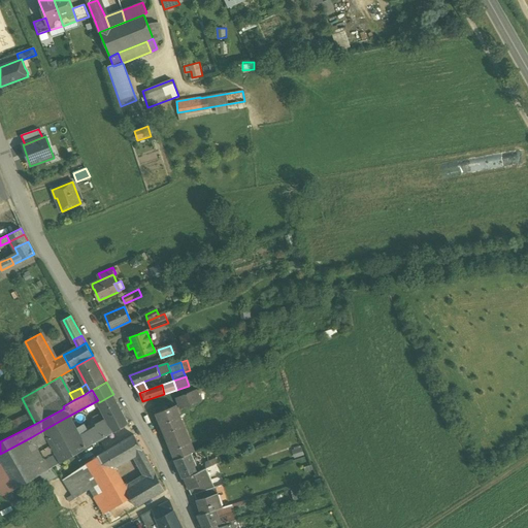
[(197,390),(176,398),(180,408),(192,404),(192,405),(202,401),(197,390)]
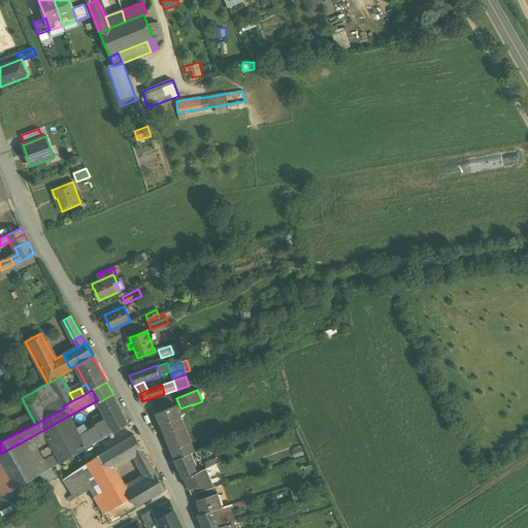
[(113,394),(99,402),(102,409),(117,402),(113,394)]
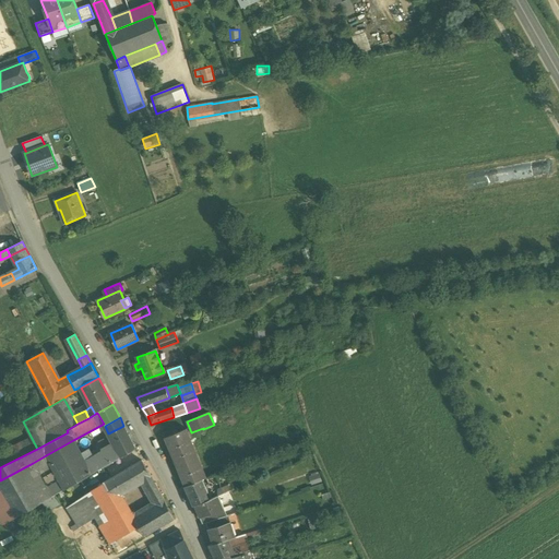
[(123,426),(108,433),(116,447),(121,458),(137,449),(123,426)]
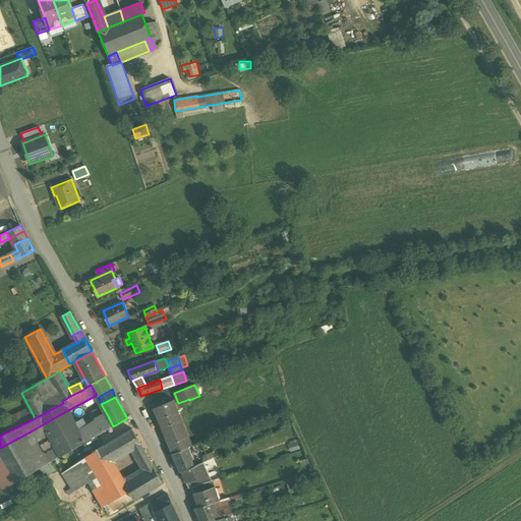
[(174,400),(153,407),(172,453),(188,447),(192,446),(174,400)]
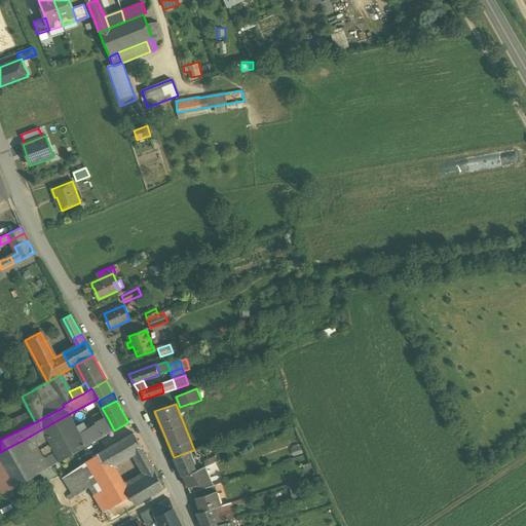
[(69,414),(43,428),(48,437),(49,434),(73,420),(69,414)]
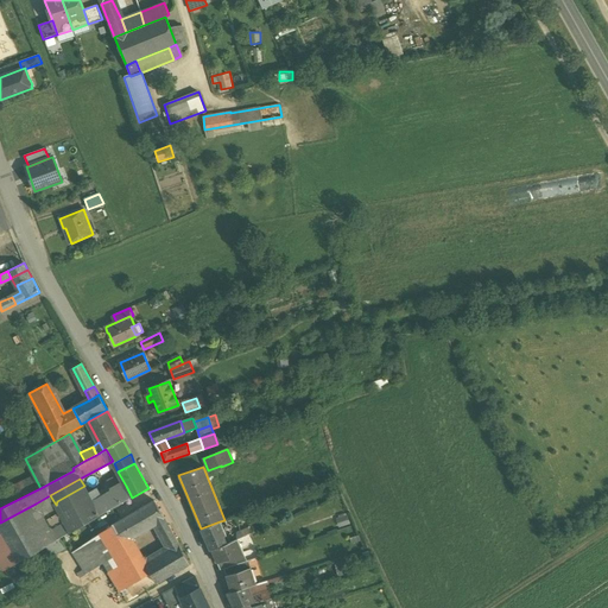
[(84,486),(57,501),(56,505),(71,532),(100,515),(94,504),(84,486)]
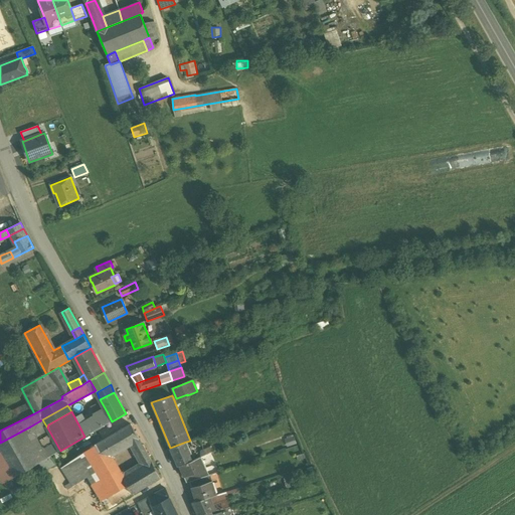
[(107,411),(98,416),(103,426),(112,421),(107,411)]
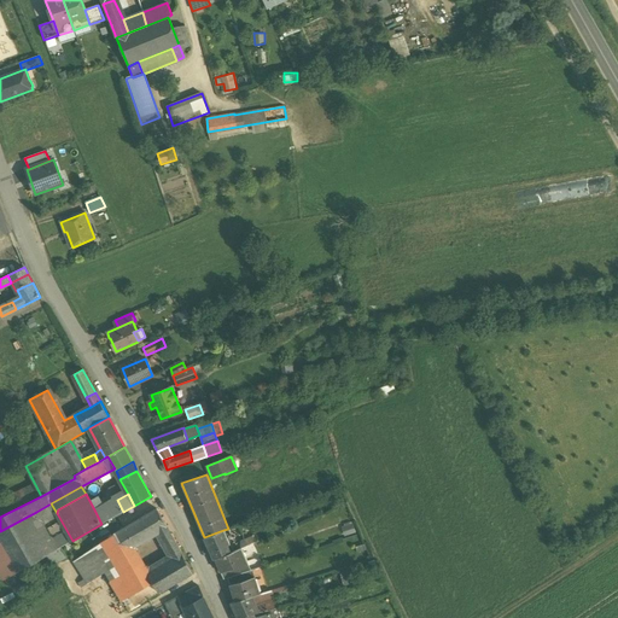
[(117,500),(95,512),(101,524),(123,512),(117,500)]
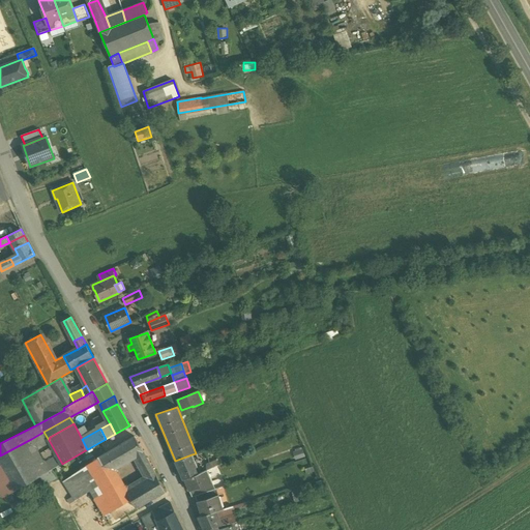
[(143,450),(135,437),(108,453),(116,467),(136,454),(143,450)]
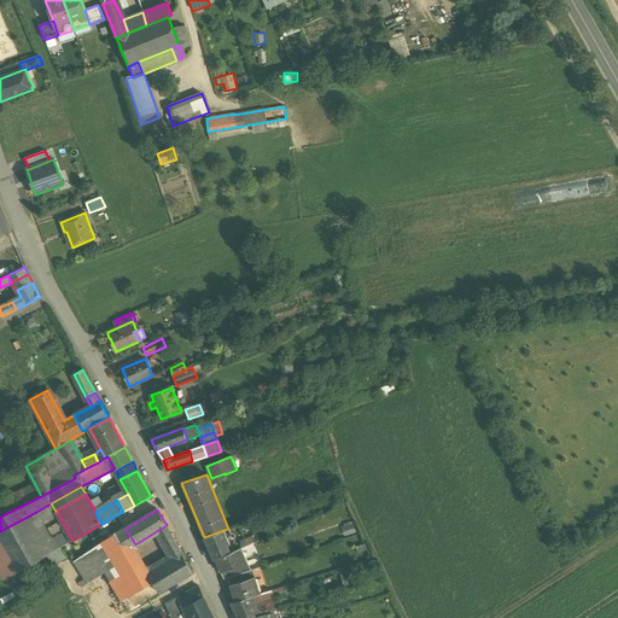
[(36,512),(0,531),(0,537),(3,541),(0,542),(0,571),(5,579),(46,555),(57,549),(36,512)]
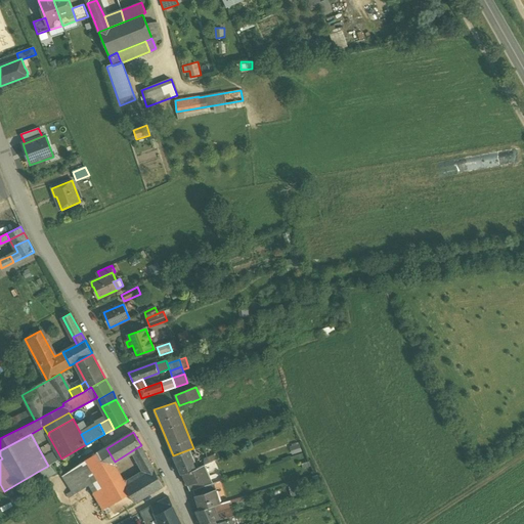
[(209,442),(203,444),(205,452),(206,454),(212,451),(209,442)]
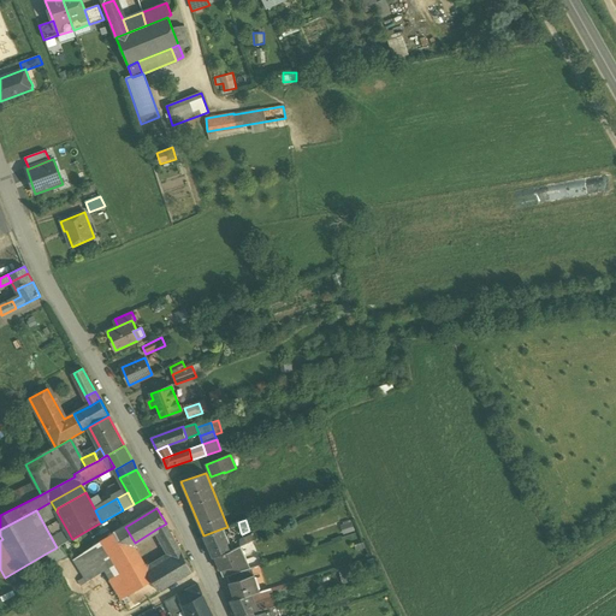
[(343,533),(354,529),(351,521),(341,523),(343,533)]
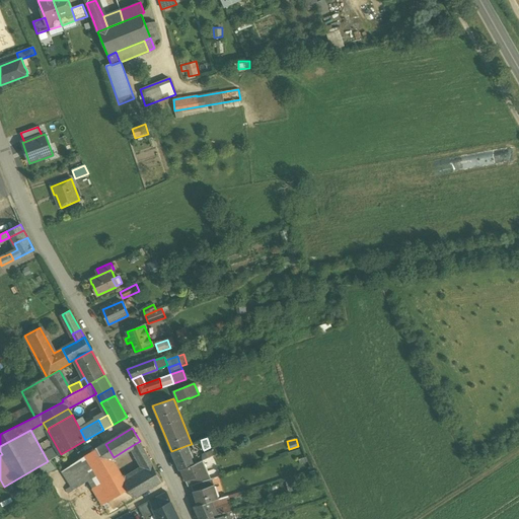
[(192,444),(195,451),(202,449),(203,448),(201,440),(192,444)]
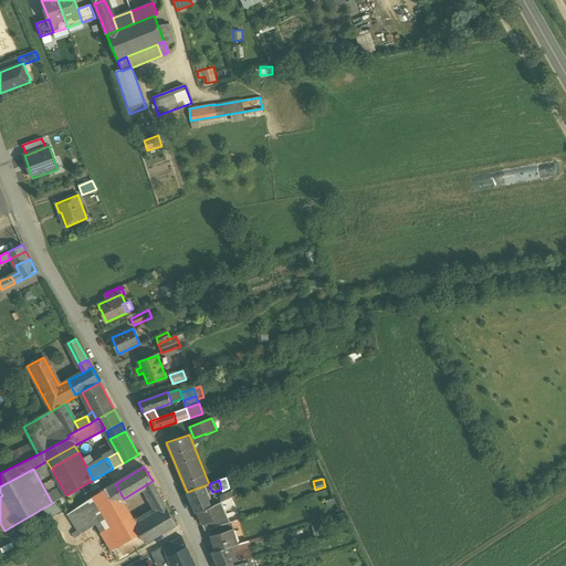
[(153,481),(145,485),(149,493),(157,489),(153,481)]
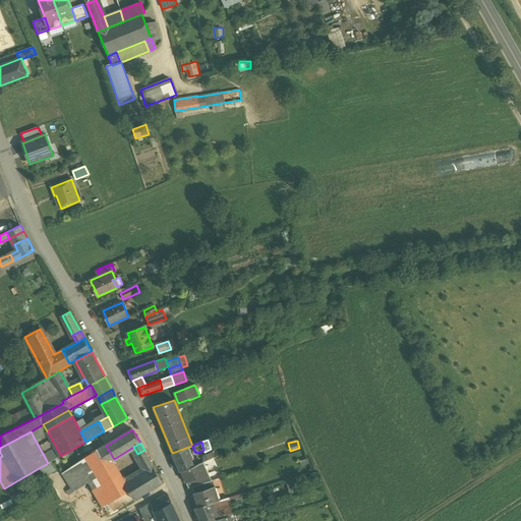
[(147,470),(124,482),(112,460),(114,459),(106,446),(92,454),(64,472),(74,489),(88,480),(103,507),(128,491),(134,501),(163,483),(145,450),(137,454),(147,470)]
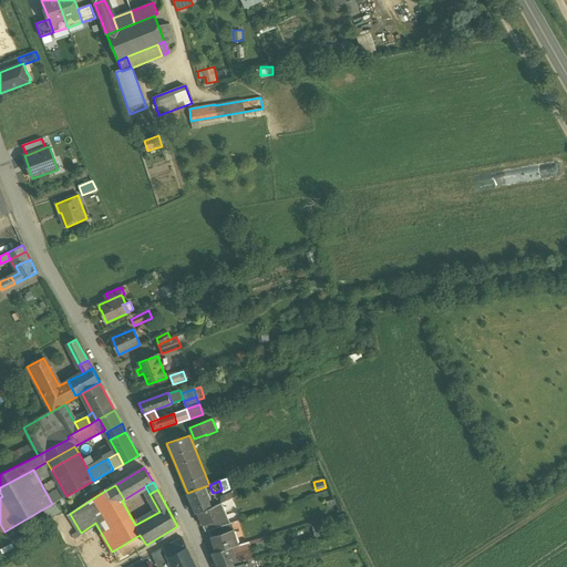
[(205,486),(187,493),(196,514),(212,507),(208,500),(210,500),(205,486)]
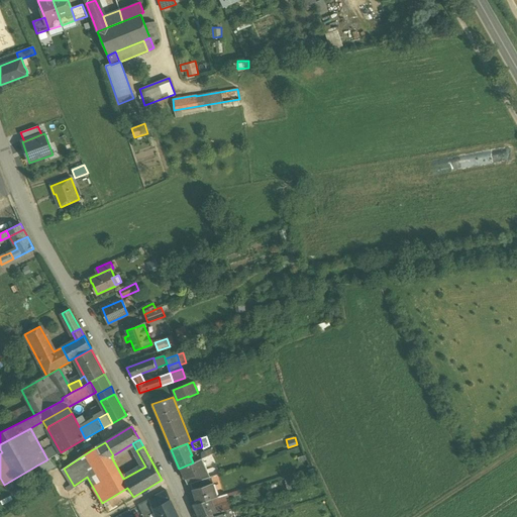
[(204,457),(216,451),(213,446),(202,451),(204,457)]
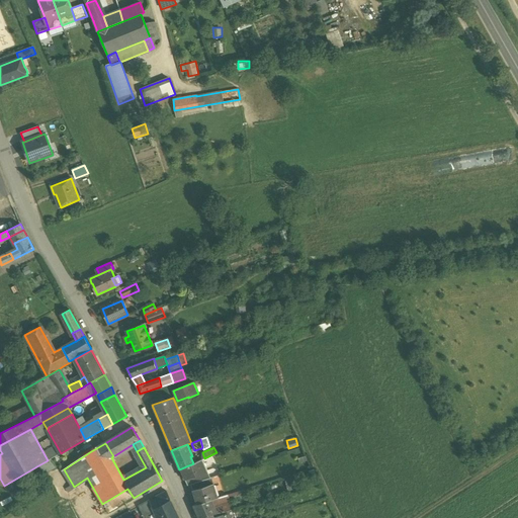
[(48,460),(38,465),(44,473),(55,466),(51,459),(48,460)]
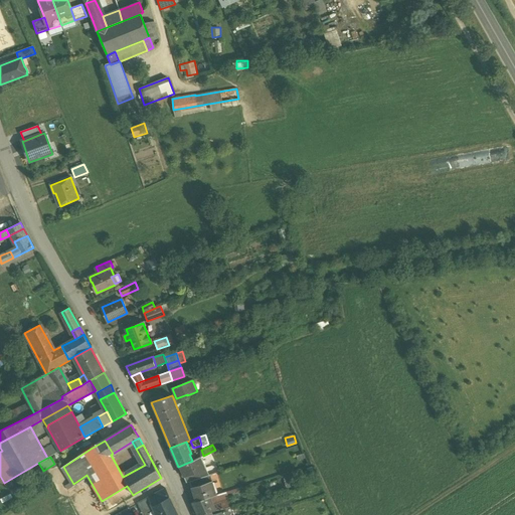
[(178,467),(183,478),(198,473),(194,460),(192,461),(178,467)]
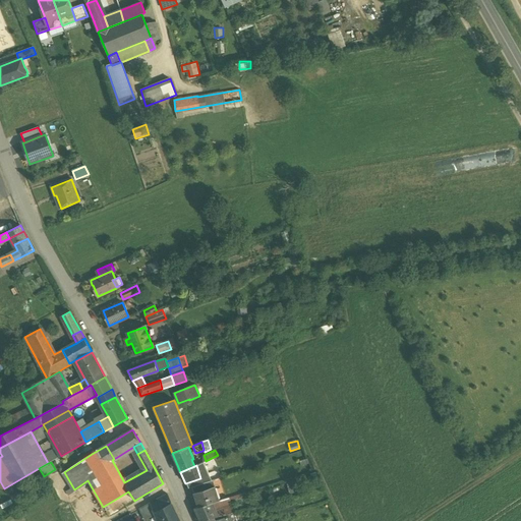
[(185,483),(187,488),(203,483),(200,478),(185,483)]
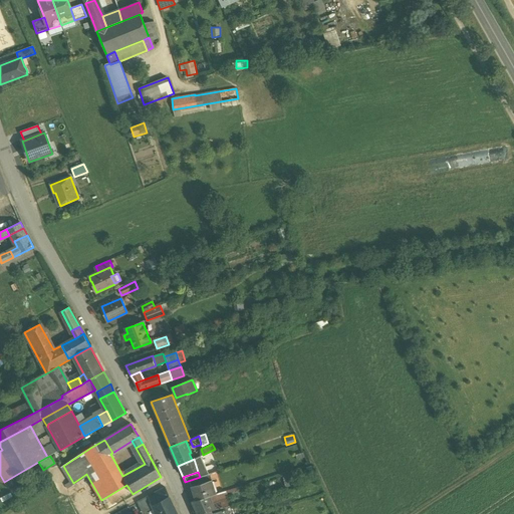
[(185,482),(187,488),(212,481),(210,473),(200,477),(185,482)]
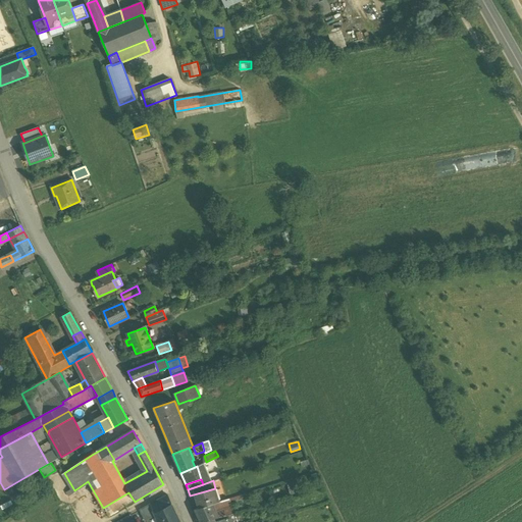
[(290,493),(295,492),(294,480),(279,482),(281,491),(290,490),(290,493)]
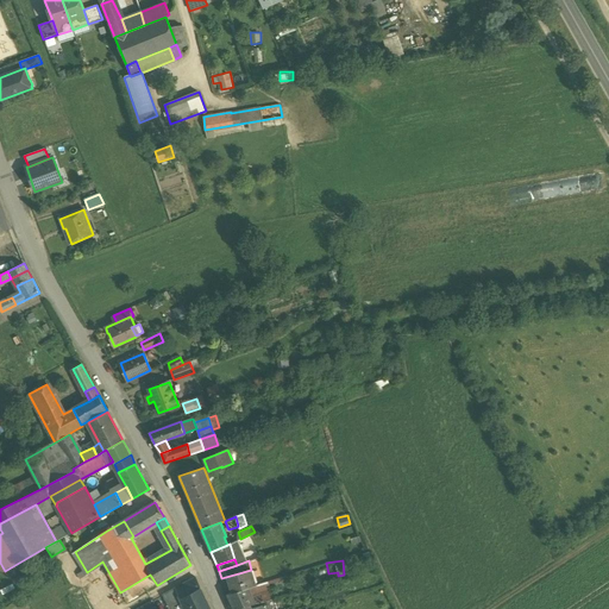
[(221,578),(228,594),(248,588),(251,586),(257,585),(251,570),(221,578)]
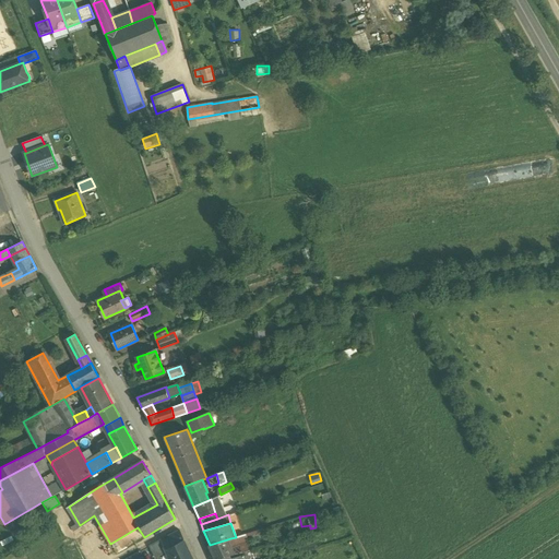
[(276,525),(264,530),(266,536),(278,533),(276,525)]
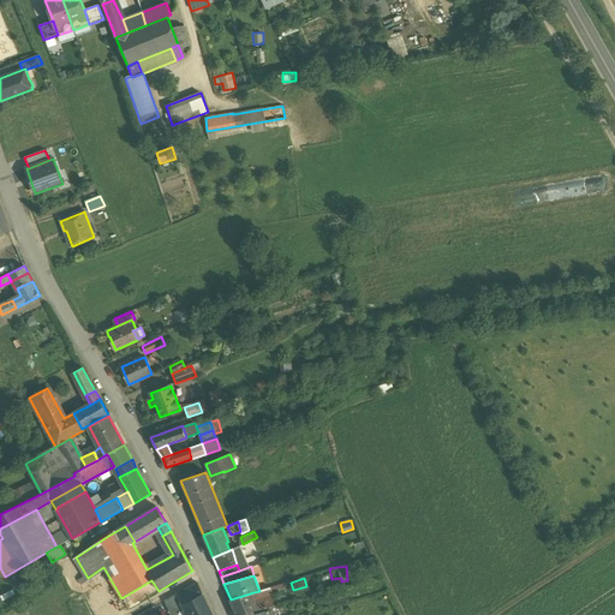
[(213,614),(197,583),(178,593),(184,607),(187,614),(213,614)]
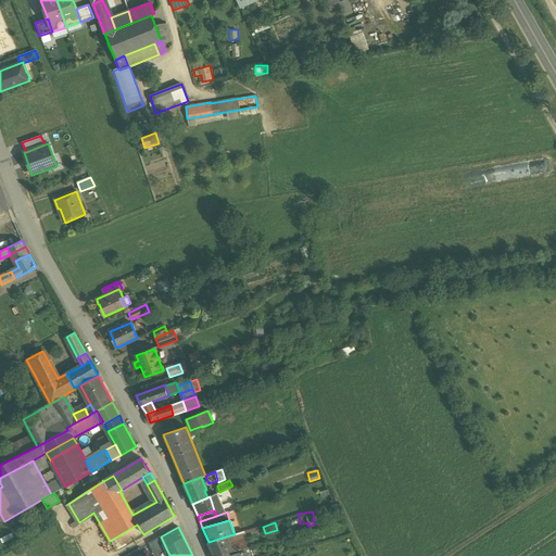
[(166,548),(161,536),(148,544),(154,554),(166,548)]
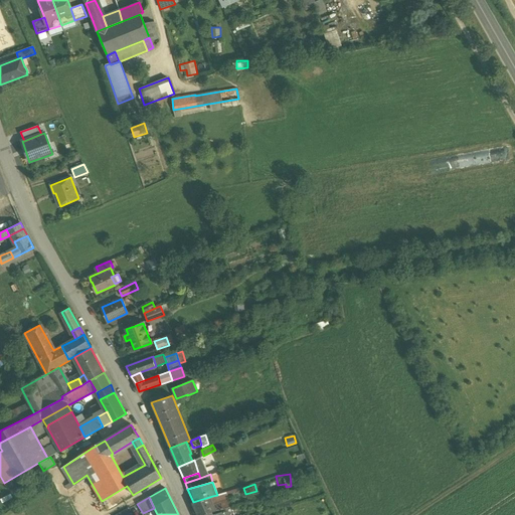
[(209,497),(193,502),(198,514),(211,511),(215,510),(212,503),(209,497)]
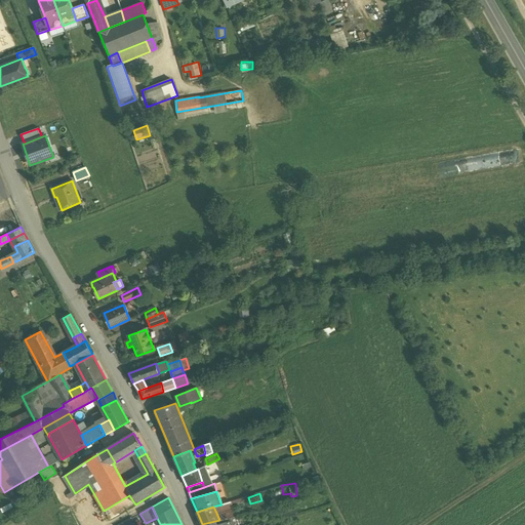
[(236,516),(228,518),(230,524),(239,524),(238,522),(236,516)]
